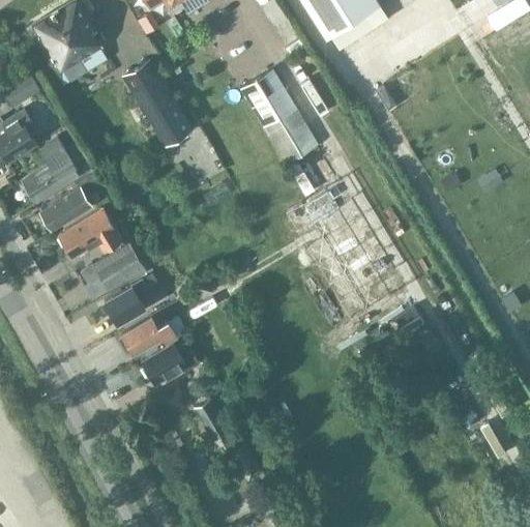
[(77,0),(28,30),(56,77),(62,87),(79,77),(72,66),(102,49),(94,35),(97,33),(77,0)]
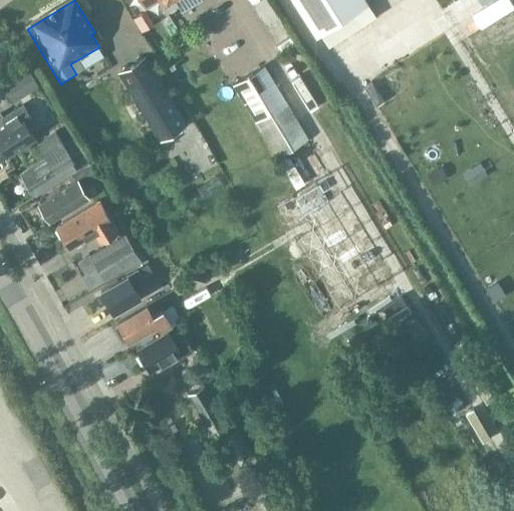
[(140,0),(146,9),(160,1),(167,14),(178,8),(175,3),(179,0),(140,0)]
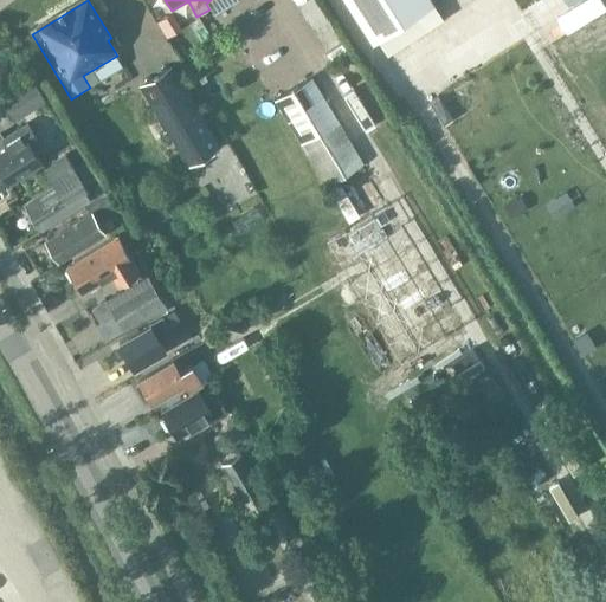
[(301,0),(302,25),(311,25),(309,0),(301,0)]
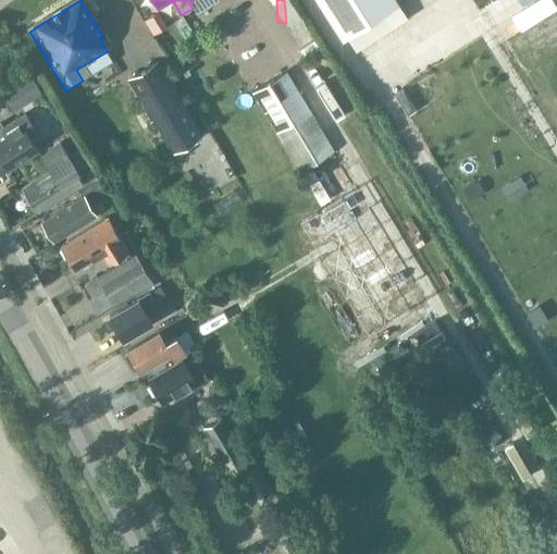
[(346,36),(397,2),(399,1),(398,0),(317,0),(342,38),(346,36)]
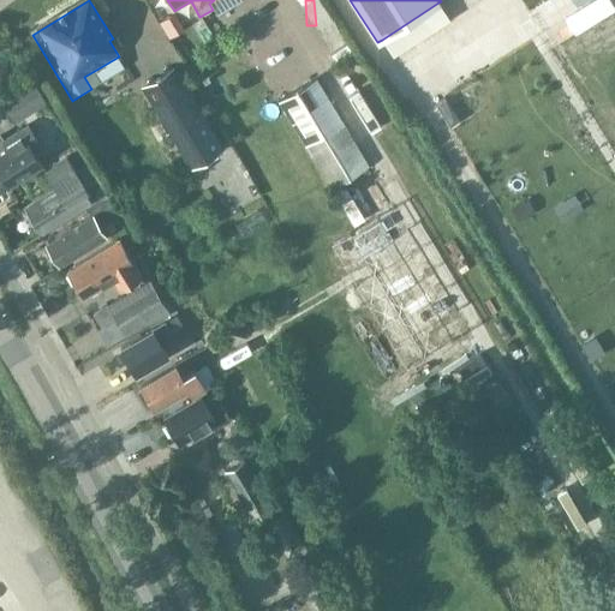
[(572,0),(578,10),(593,0),(572,0)]
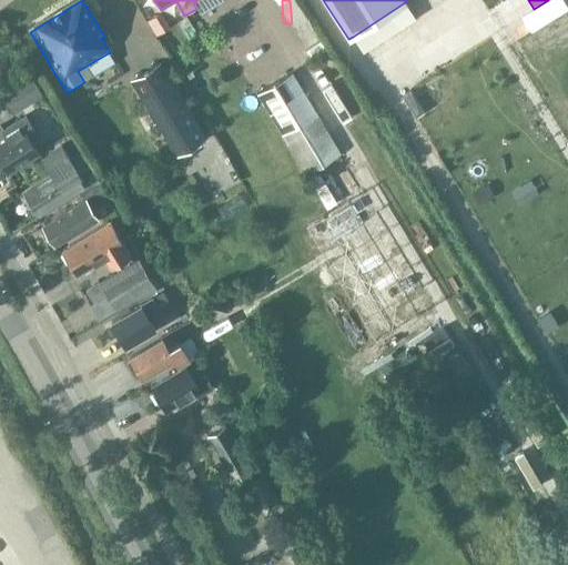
[(133,86),(179,161),(209,143),(163,68),(133,86)]
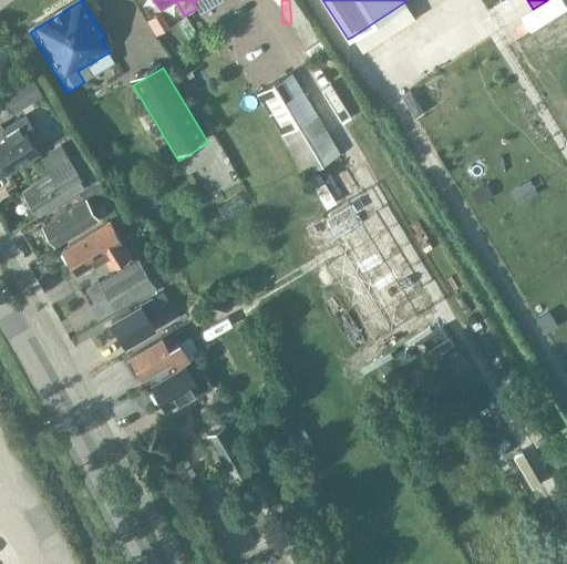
[(259,98),(309,180),(342,159),(292,77),(259,98)]
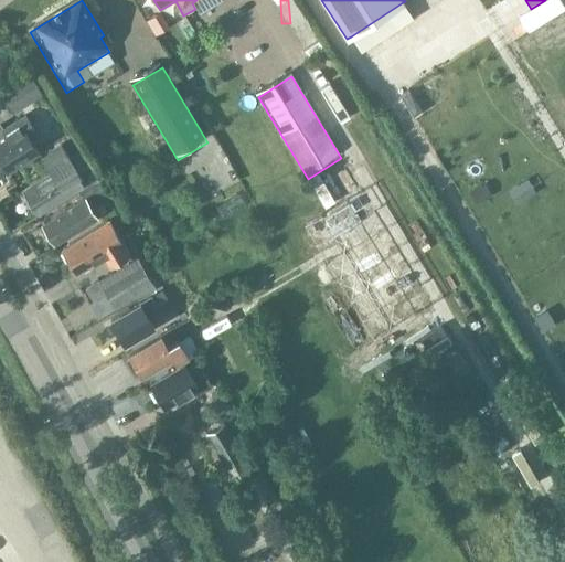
[(327,77),(315,82),(327,107),(338,103),(327,77)]
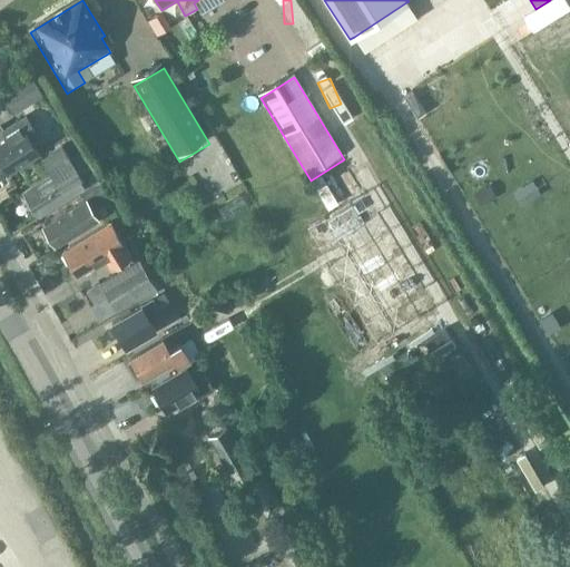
[(2,129),(0,130),(0,164),(8,177),(41,156),(33,144),(39,140),(26,119),(5,133),(2,129)]
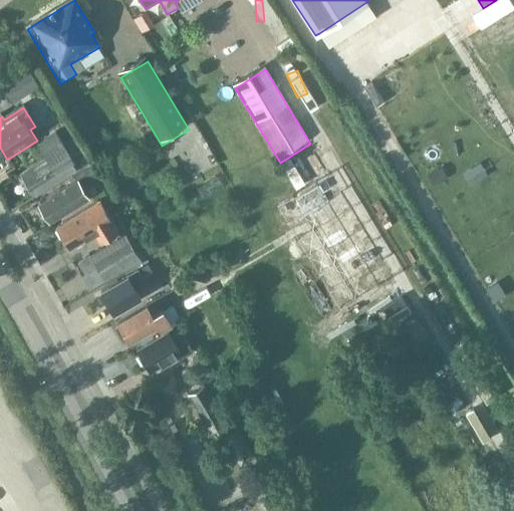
[(39,146),(47,159),(21,175),(35,197),(78,170),(57,135),(39,146)]
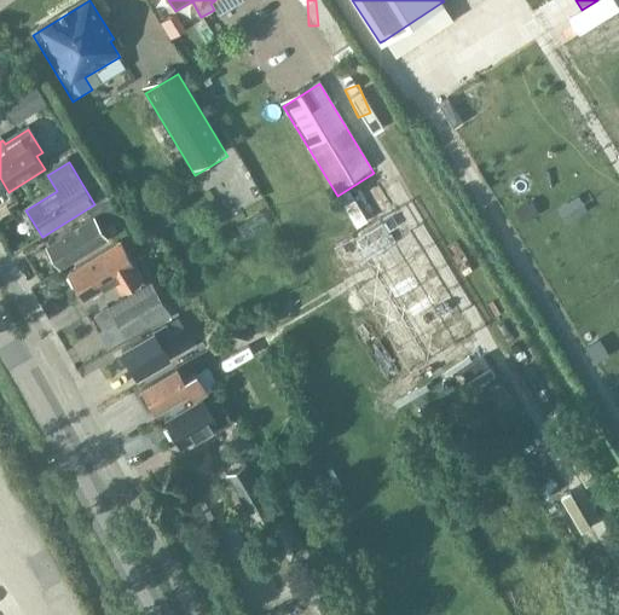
[(383,192),(322,230),(395,354),(458,317),(383,192)]
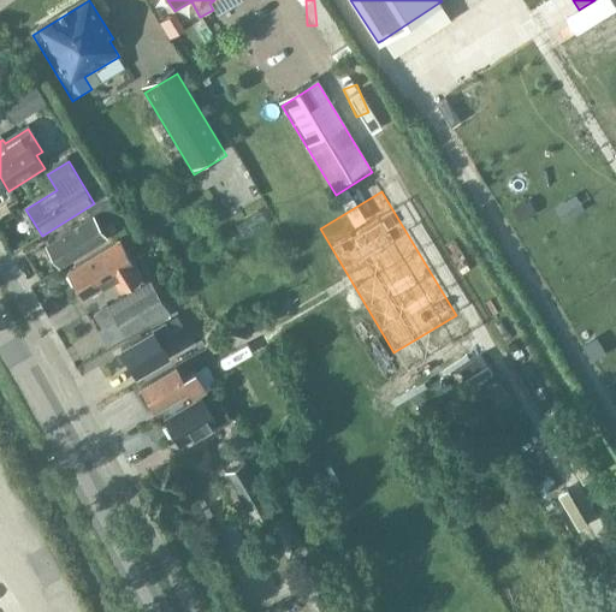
[(94,218),(49,244),(48,244),(61,267),(63,266),(107,238),(104,232),(119,221),(107,202),(90,213),(94,218)]
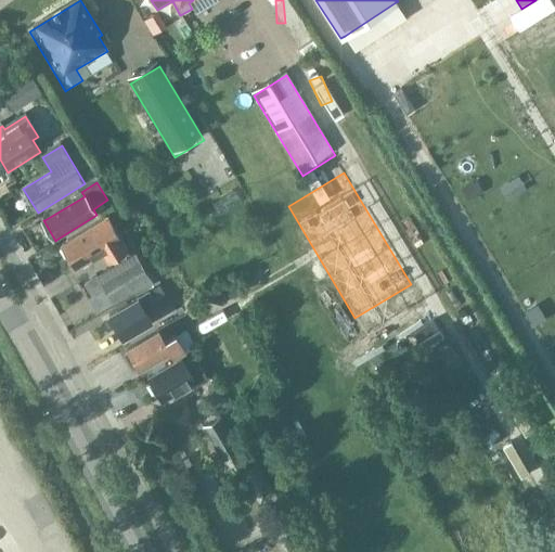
[(63,246),(77,270),(103,254),(110,264),(129,252),(108,218),(63,246)]
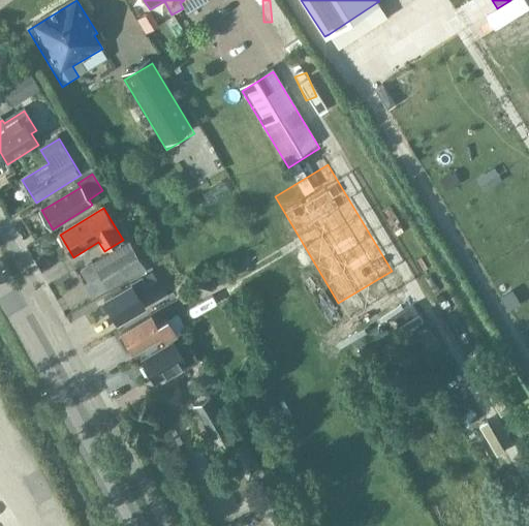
[(130,243),(95,265),(113,292),(147,272),(130,243)]
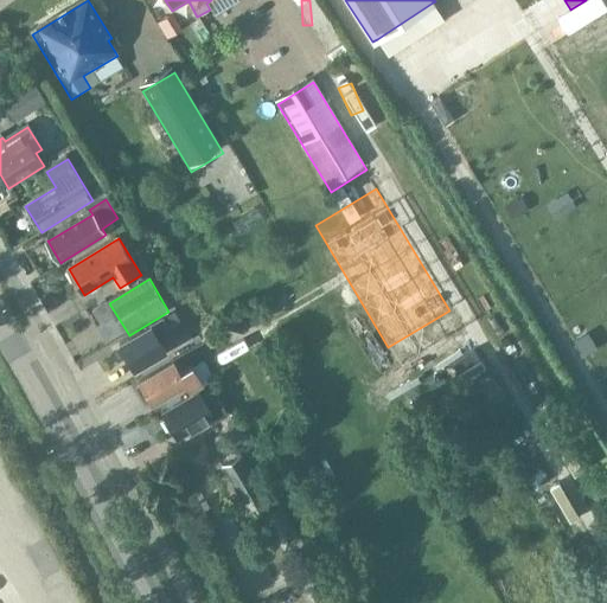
[(120,345),(136,373),(170,354),(164,345),(176,339),(164,320),(120,345)]
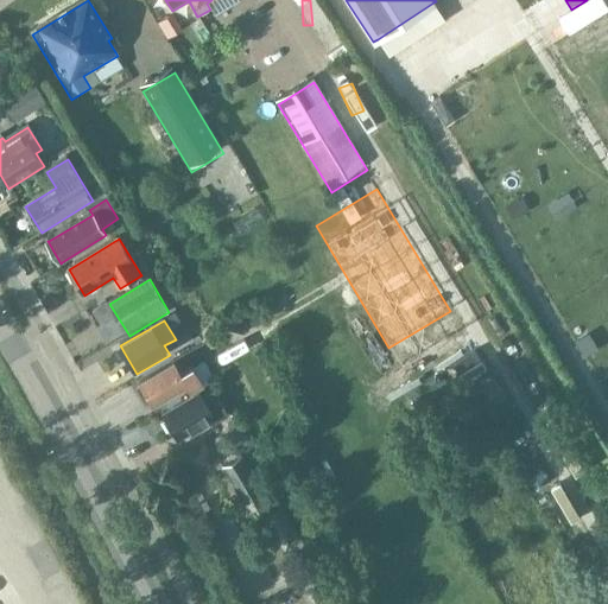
[(188,387),(191,393),(215,380),(206,364),(196,369),(195,367),(183,374),(177,363),(141,383),(144,387),(138,390),(147,406),(153,402),(156,406),(188,387)]
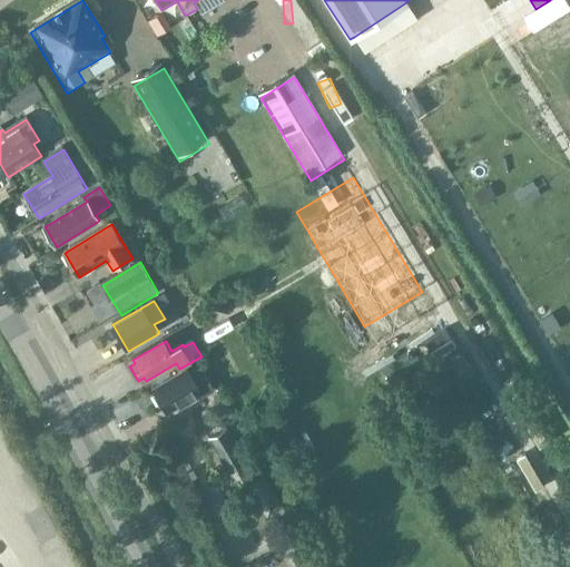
[(157,396),(154,397),(160,409),(164,407),(168,414),(202,394),(204,398),(215,391),(202,369),(190,375),(187,370),(154,390),(157,396)]
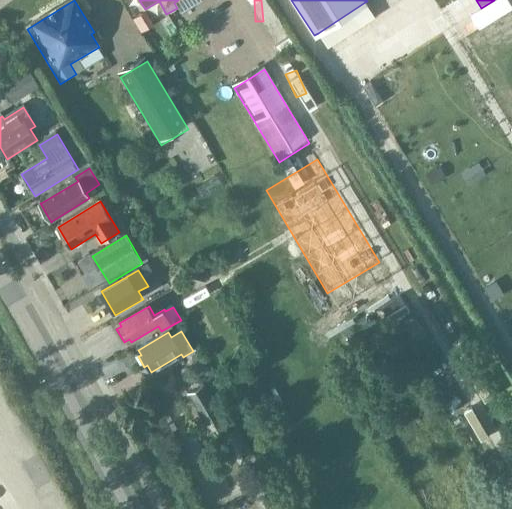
[(188,395),(204,422),(220,412),(204,385),(188,395)]
